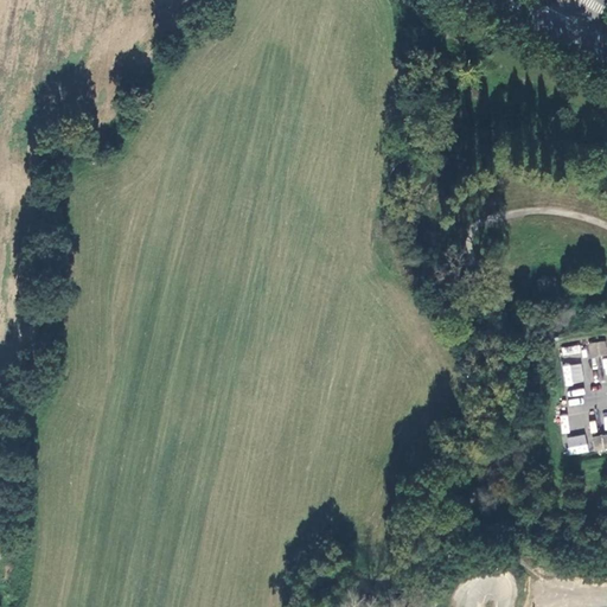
[(606,345),(602,345),(601,343),(592,344),(593,347),(589,347),(590,358),(606,356),(606,345)]
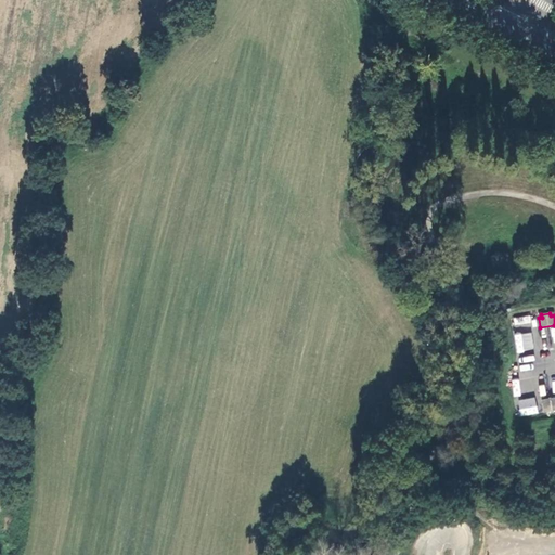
[(514,315),(514,325),(530,326),(531,317),(514,315)]
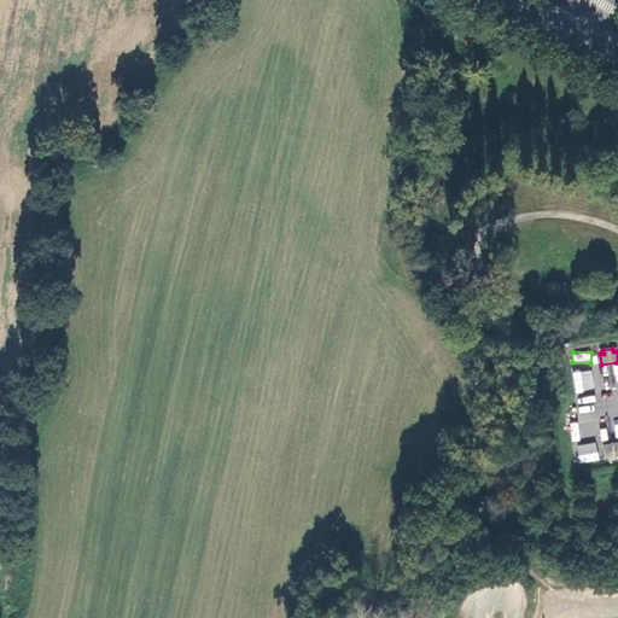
[(592,369),(572,372),(575,392),(594,389),(592,369)]
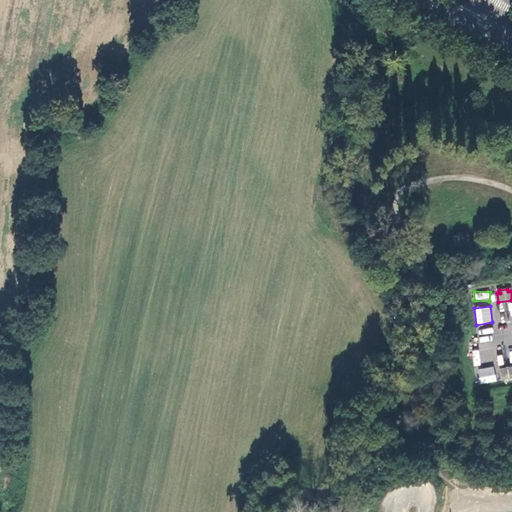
[(480,335),(493,332),(492,327),(478,330),(480,335)]
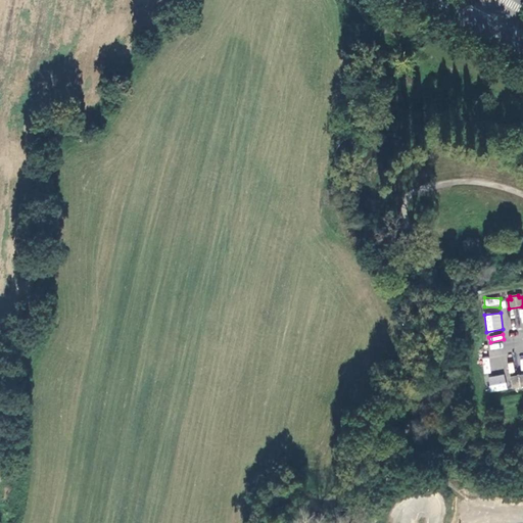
[(488,376),(489,391),(506,390),(505,375),(488,376)]
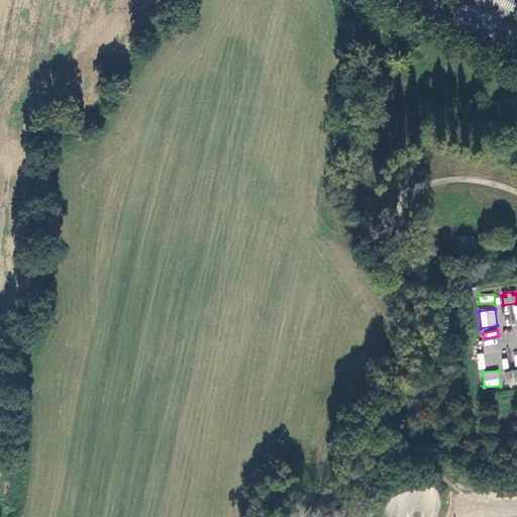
[(509,382),(510,385),(516,383),(516,371),(505,373),(506,383),(509,382)]
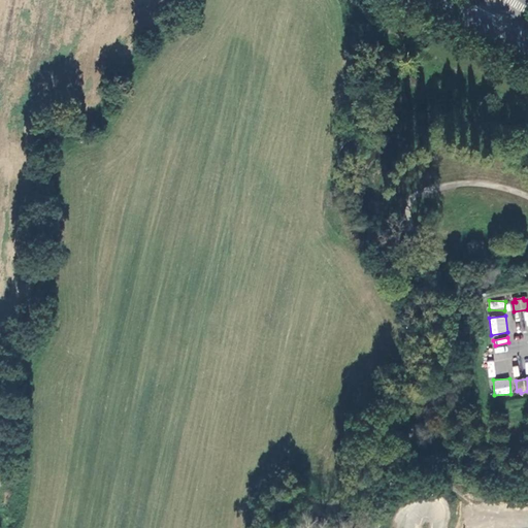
All buildings are outlined.
